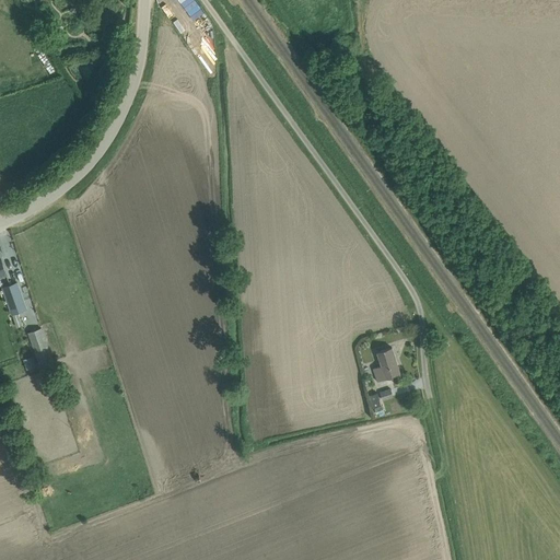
[(12,314),(16,327),(23,324),(19,312),(27,308),(18,282),(3,287),(12,314)]
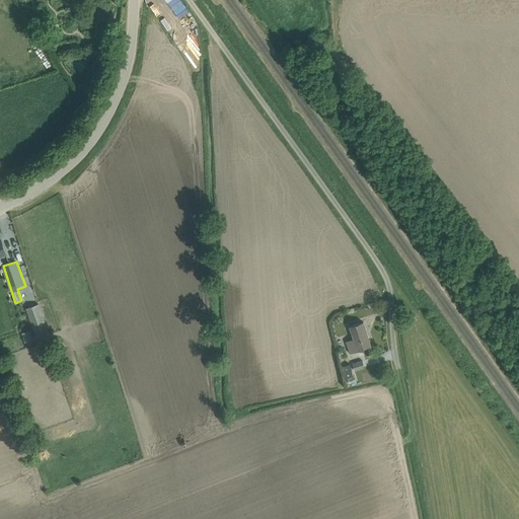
[(40,304),(26,308),(38,338),(50,332),(40,304)]
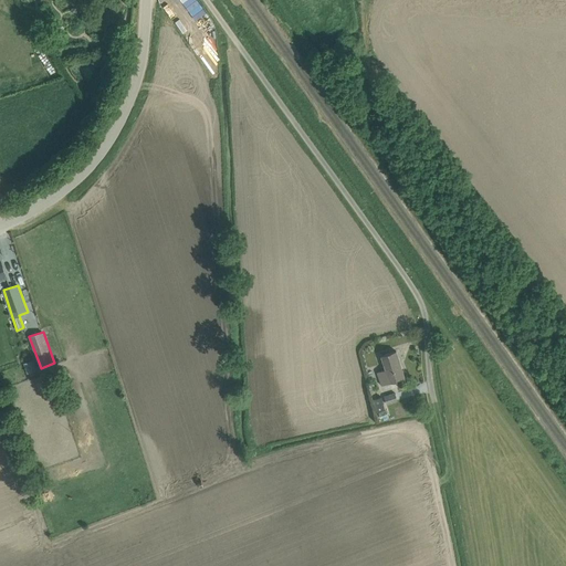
[(378,371),(381,385),(395,380),(406,377),(397,350),(381,356),(386,369),(378,371)]
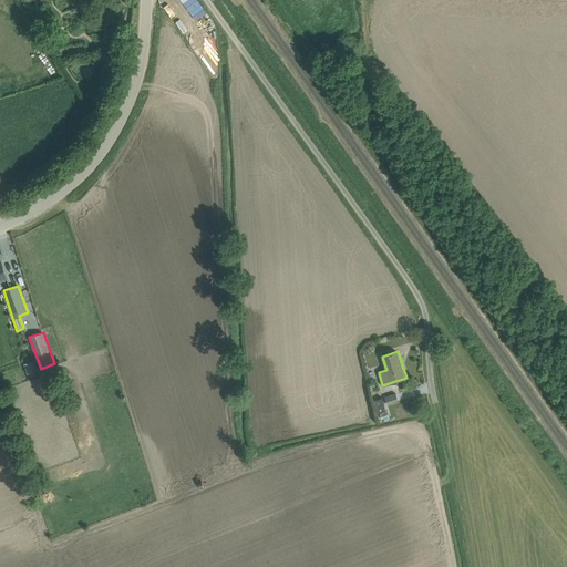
[(32,359),(23,362),(28,372),(37,369),(32,359)]
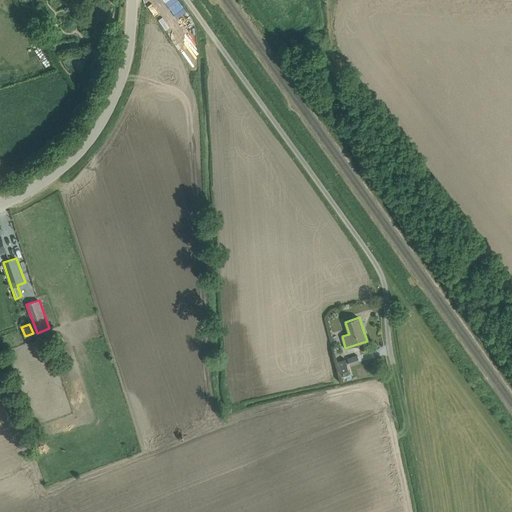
[(348,358),(350,365),(360,362),(357,353),(347,356),(348,358)]
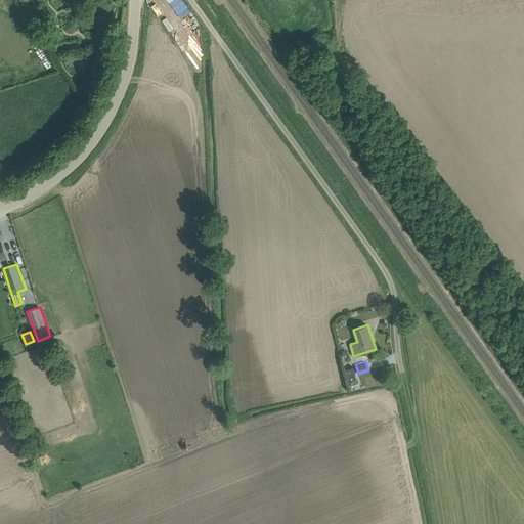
[(353,365),(346,367),(350,381),(357,379),(353,365)]
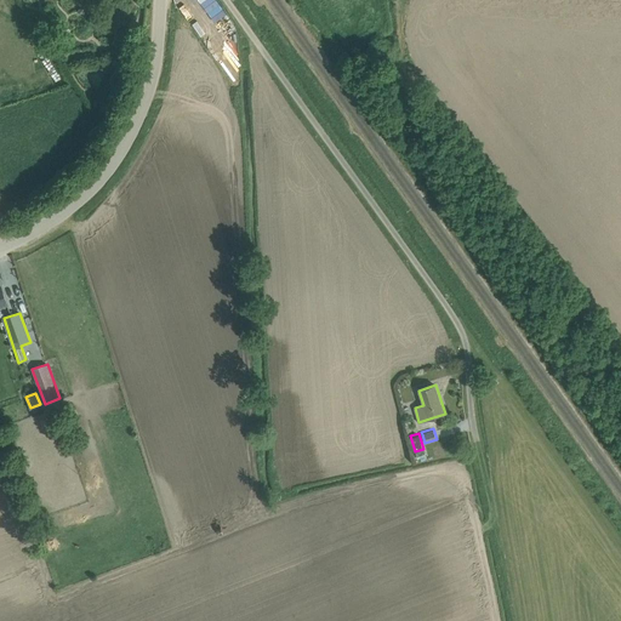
All buildings are outlined.
